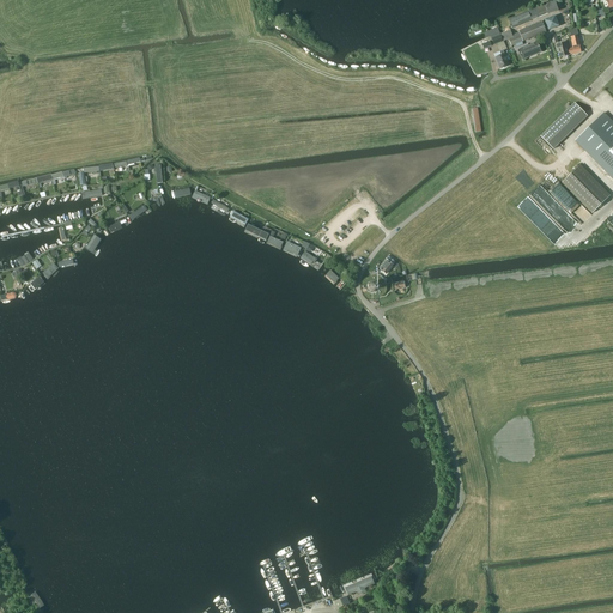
[(527,12),(509,19),(513,29),(532,20),(547,13),(544,5),(527,12)]
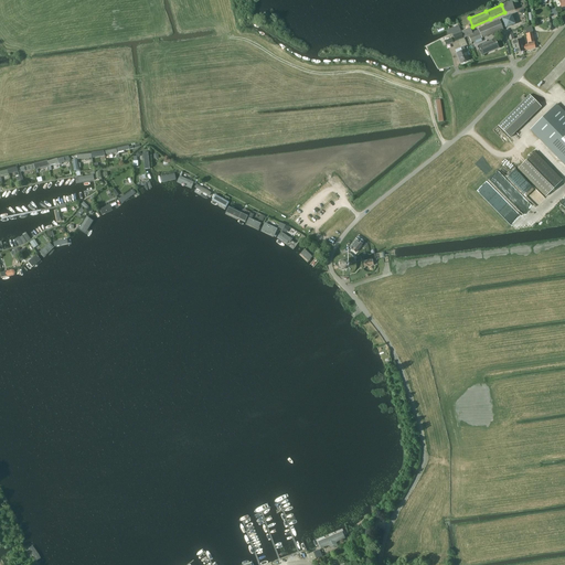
[(514,24),(511,16),(502,19),(503,20),(505,27),(505,28),(514,24)]
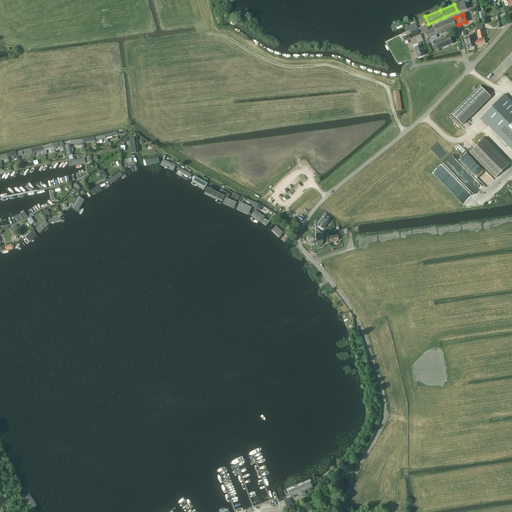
[(453,20),(452,18),(433,26),(437,35),(456,27),(455,25),(458,24),(456,18),(453,20)]
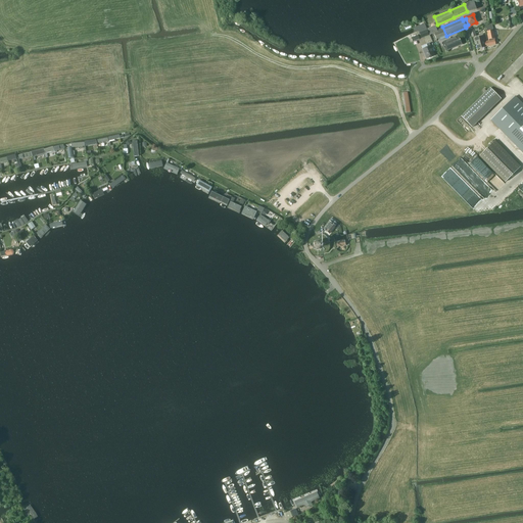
[(424,24),(414,28),(415,32),(418,31),(419,32),(426,29),(424,24)]
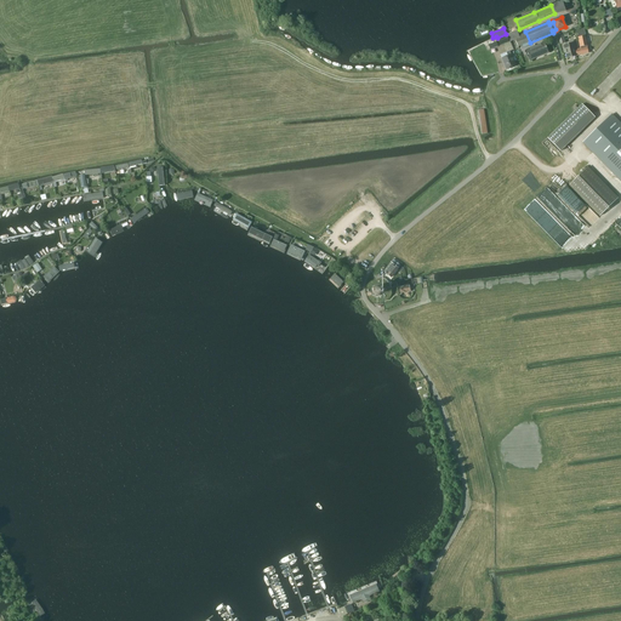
[(507,35),(510,41),(520,38),(518,32),(507,35)]
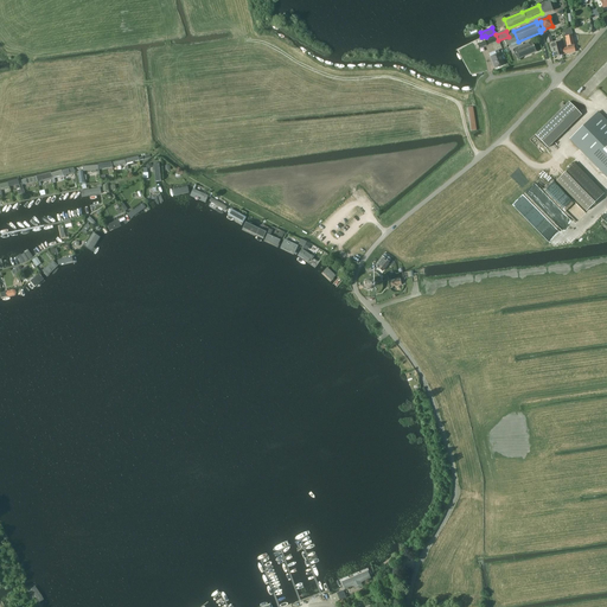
[(517,42),(513,32),(508,36),(511,44),(517,42)]
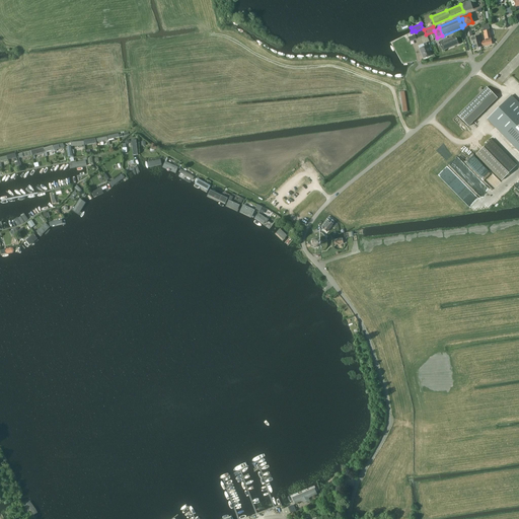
[(418,38),(421,36),(426,34),(423,28),(416,31),(418,38)]
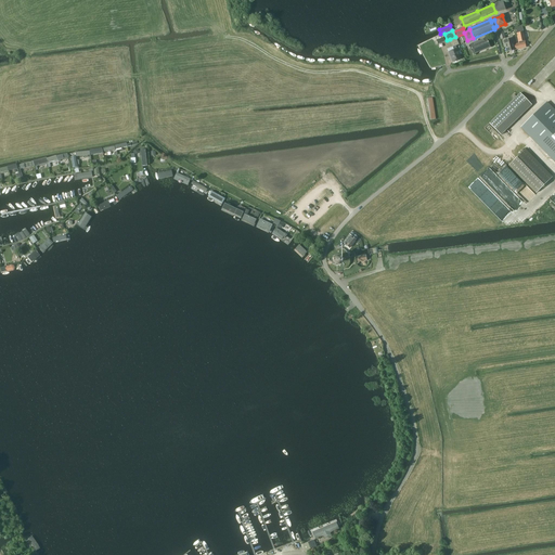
[(526,48),(525,42),(526,42),(524,33),(516,34),(518,42),(518,43),(514,44),(515,50),(526,48)]
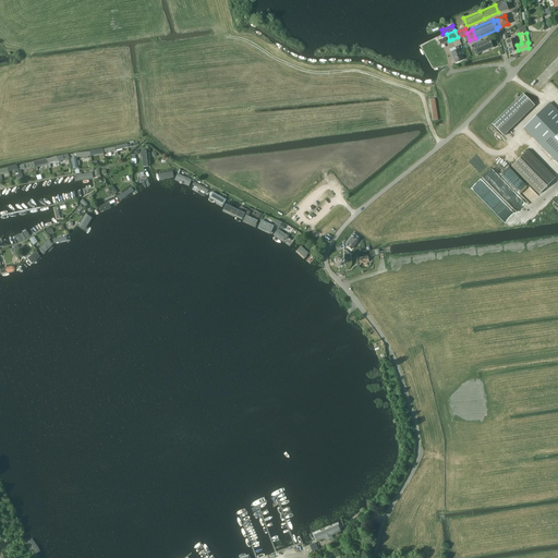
[(514,38),(507,40),(510,52),(518,50),(516,44),(520,44),(519,37),(514,37),(514,38)]
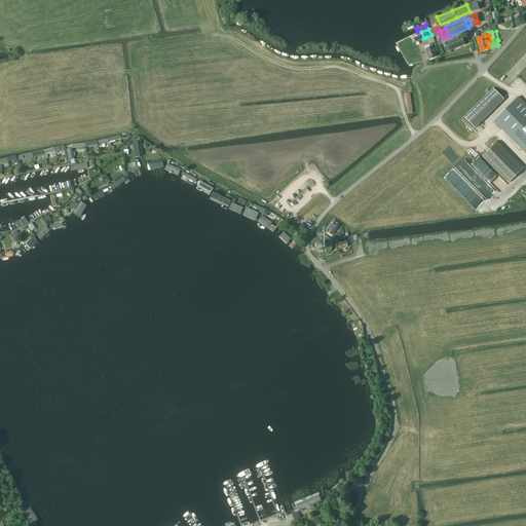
[(460,36),(453,39),(456,47),(464,44),(460,36)]
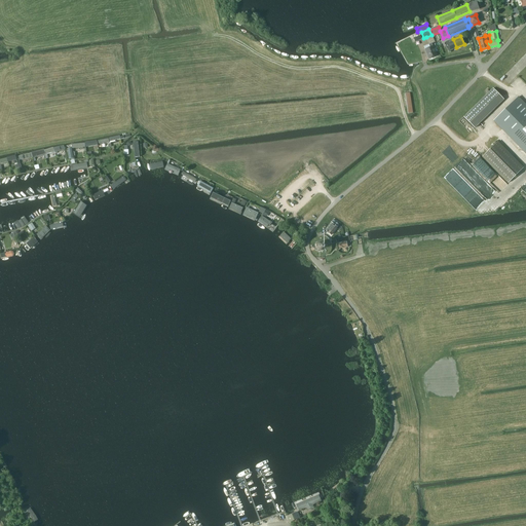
[(446,42),(449,50),(456,47),(453,39),(446,42)]
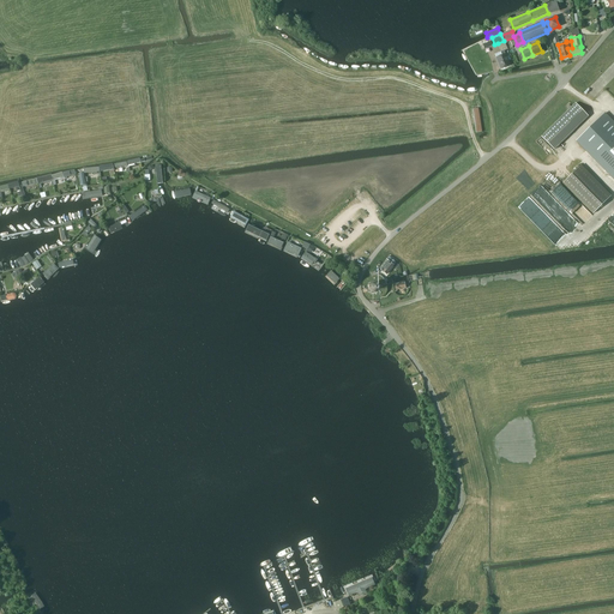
[(506,58),(505,54),(504,50),(500,52),(495,54),(497,58),(501,68),(510,65),(507,60),(506,58)]
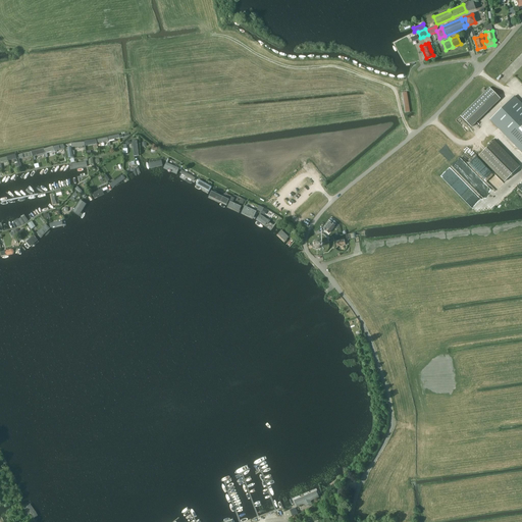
[(489,88),(460,116),(471,127),(501,99),(489,88)]
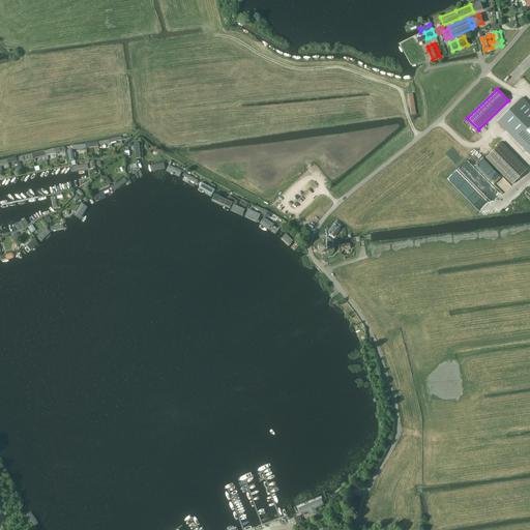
[(414,93),(407,94),(410,116),(417,115),(414,93)]
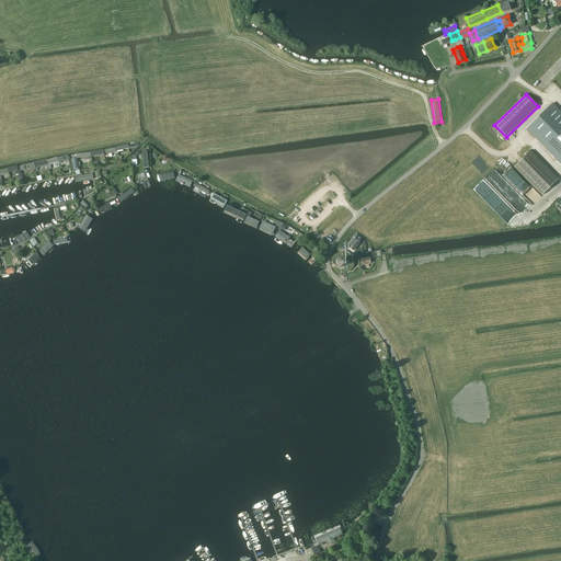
[(560,112),(552,103),(527,128),(560,162),(560,112)]
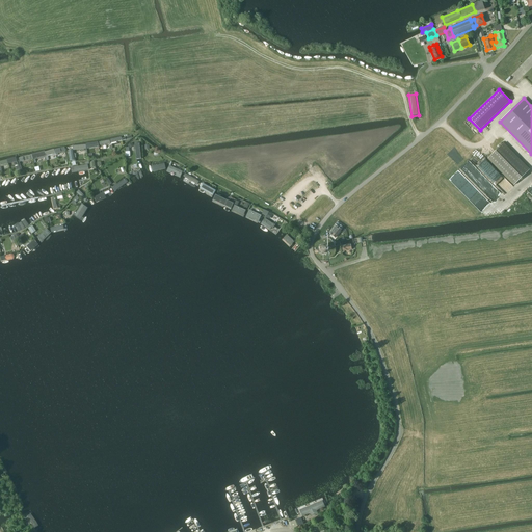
[(529,169),(504,143),(487,159),(513,185),(529,169)]
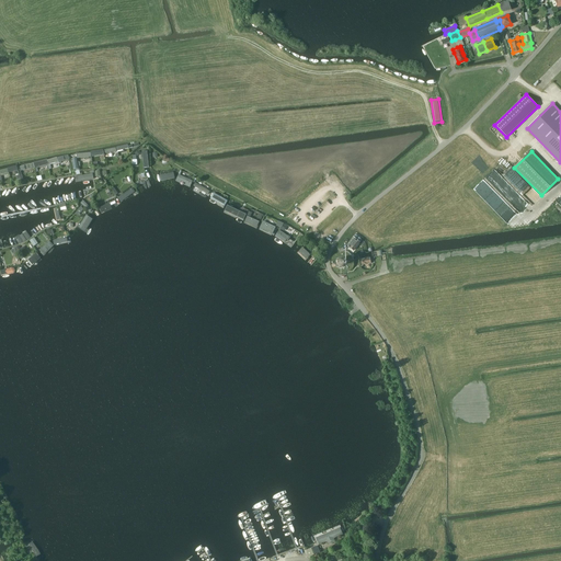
[(514,179),(519,173),(513,167),(505,174),(508,178),(511,175),(514,179)]
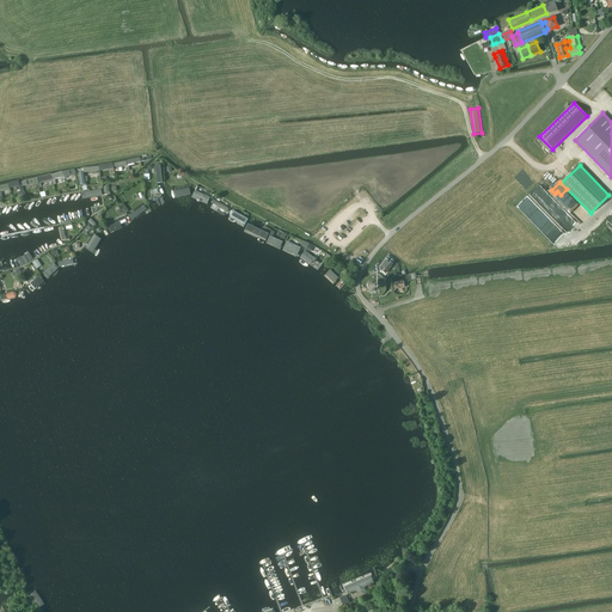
[(190,195),(189,188),(173,191),(175,197),(190,195)]
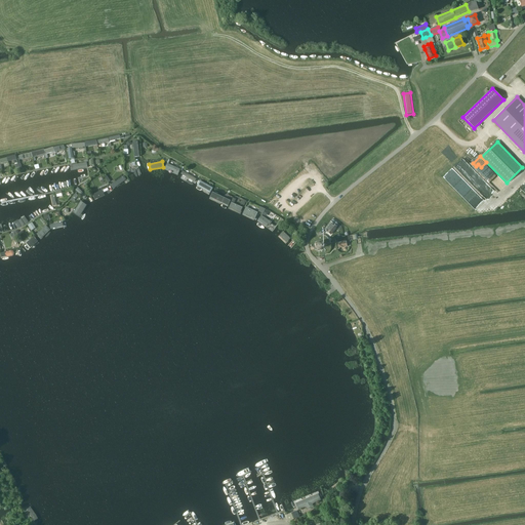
[(165,167),(178,172),(179,169),(167,164),(165,167)]
